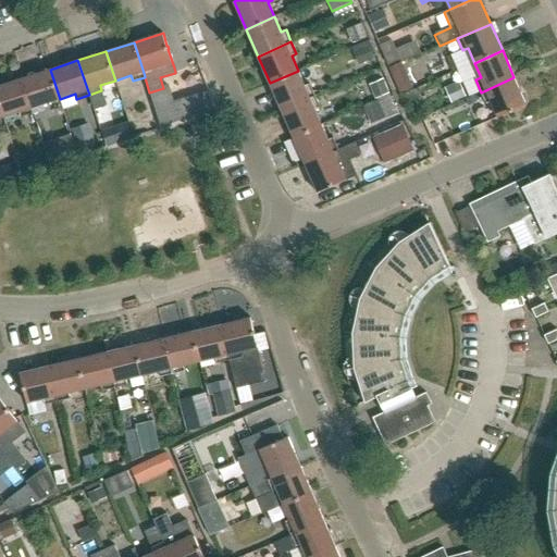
[(44,103),(60,99),(50,70),(22,78),(33,113),(46,109),(44,103)]
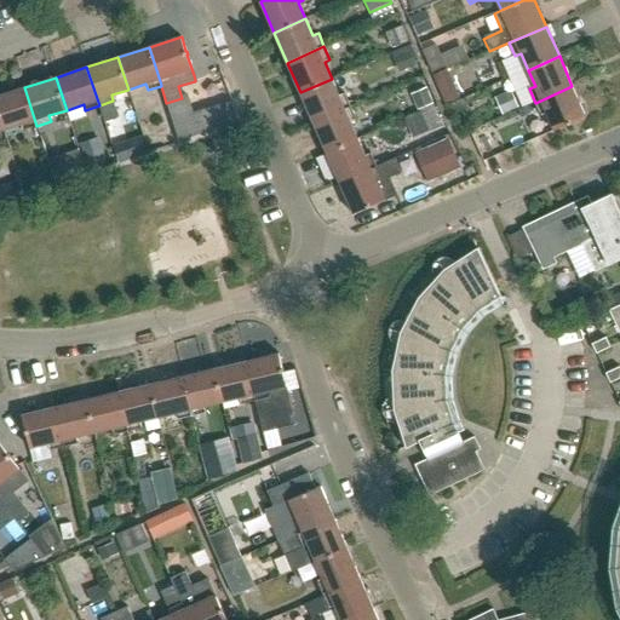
[(313,122),(350,107),(344,93),(339,96),(332,79),(300,92),(313,122)]
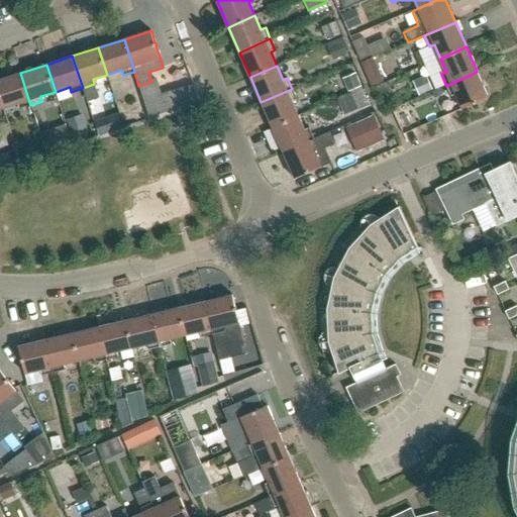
[(489,98),(477,72),(446,86),(451,97),(455,95),(462,109),(474,104),(475,104),(477,103),(489,98)]
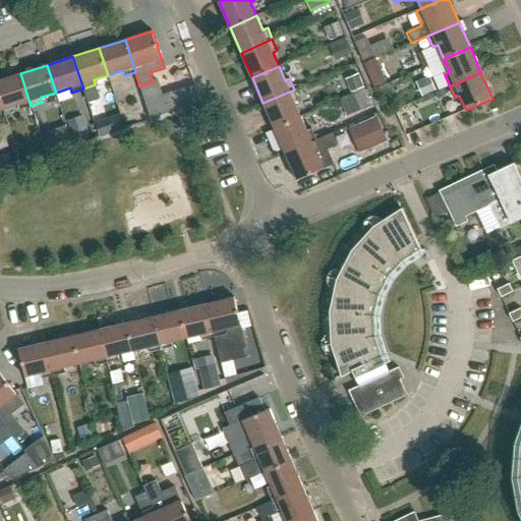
[(19,110),(31,106),(20,73),(0,79),(0,99),(3,109),(17,105),(19,110)]
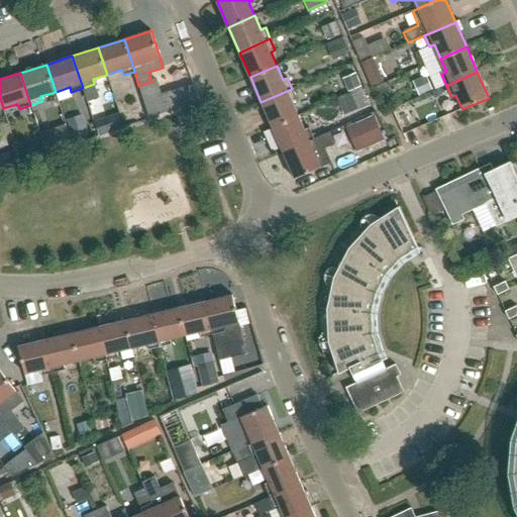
[(427,75),(413,82),(419,96),(433,90),(427,75)]
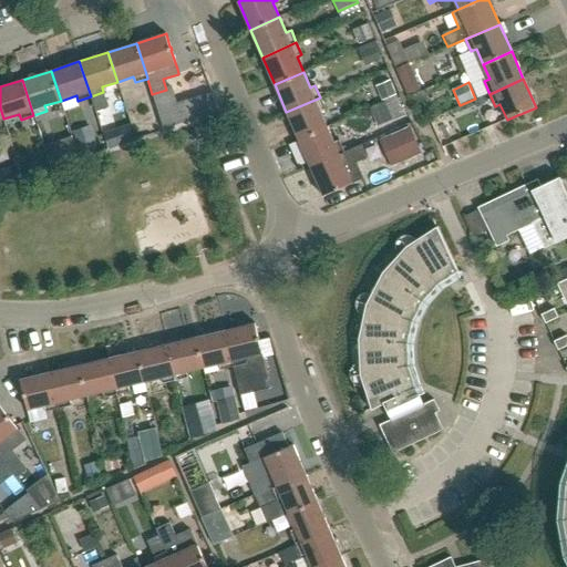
[(298,140),(327,127),(320,112),(326,110),(320,98),(286,112),(298,140)]
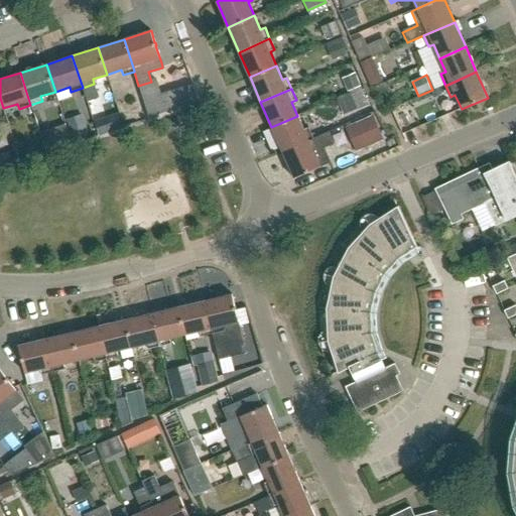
[(403,105),(391,110),(396,121),(404,118),(405,110),(403,105)]
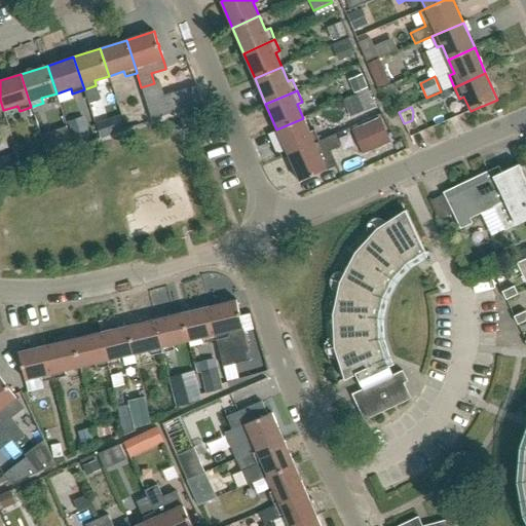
[(288,155),(320,141),(314,129),(309,132),(303,118),(276,129),(288,155)]
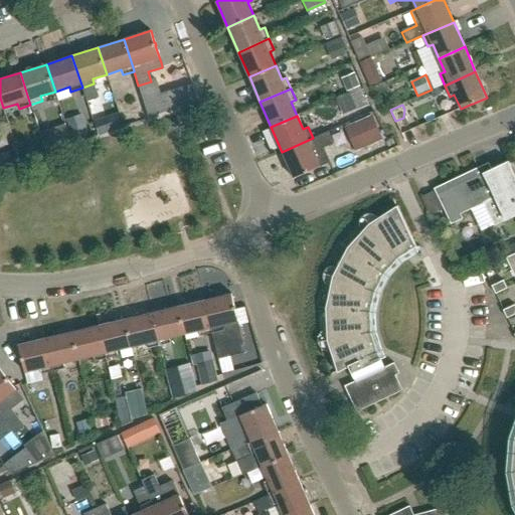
[(361,148),(381,139),(372,119),(352,127),(361,148)]
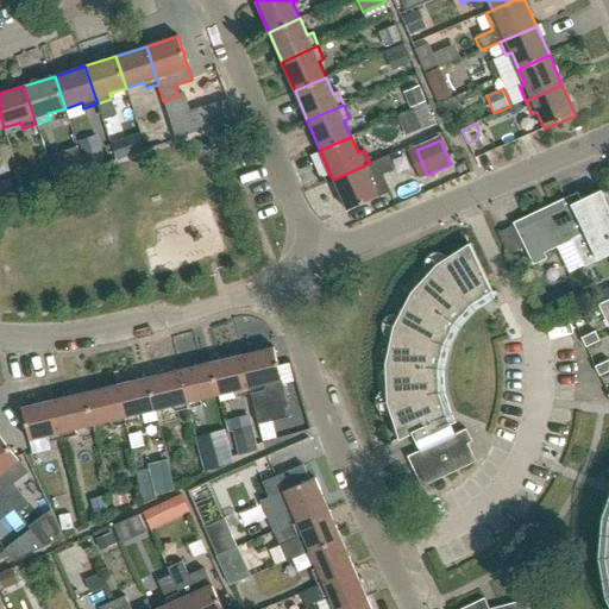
[(333,180),(346,209),(360,203),(360,205),(364,202),(389,192),(382,174),(393,169),(388,156),(370,163),(333,180)]
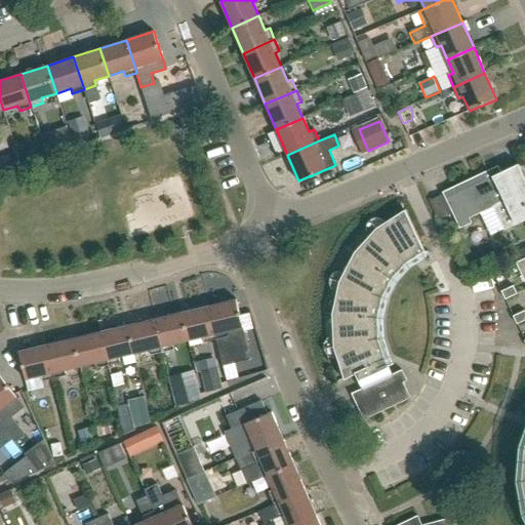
[(524,219),(524,177),(518,164),(500,172),(497,166),(442,192),(459,229),(472,223),(469,217),(493,207),(503,230),(515,225),(524,219)]
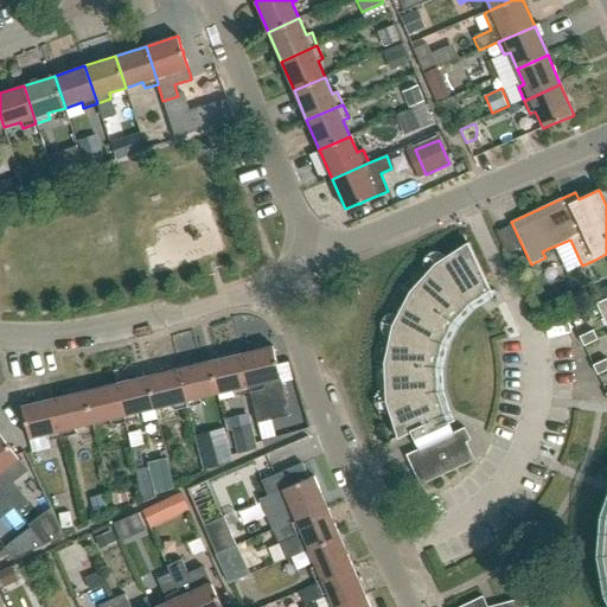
[(508,255),(522,248),(511,225),(496,232),(508,255)]
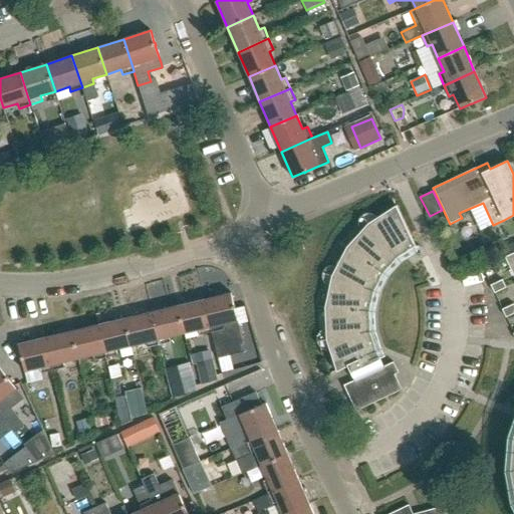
[(383,366),(375,351),(369,331),(368,311),(373,290),(382,272),(397,257),(415,245),(397,205),(396,206),(368,223),(346,247),(332,275),(325,307),(326,339),(336,370),(337,371),(348,366),(354,380),(343,386),(355,411),(402,390),(395,374),(399,372),(394,362),(383,366)]
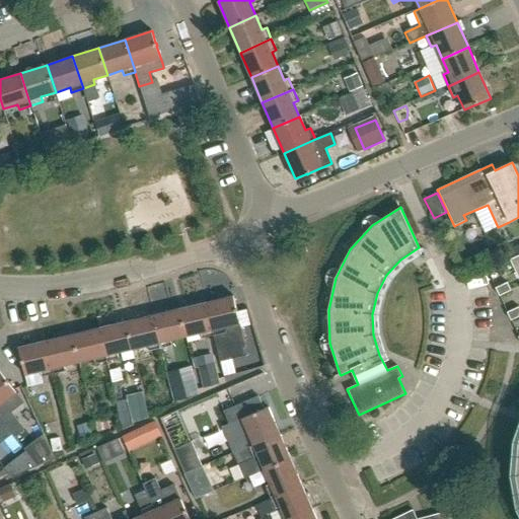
[(518,279),(518,254),(510,260),(518,279)]
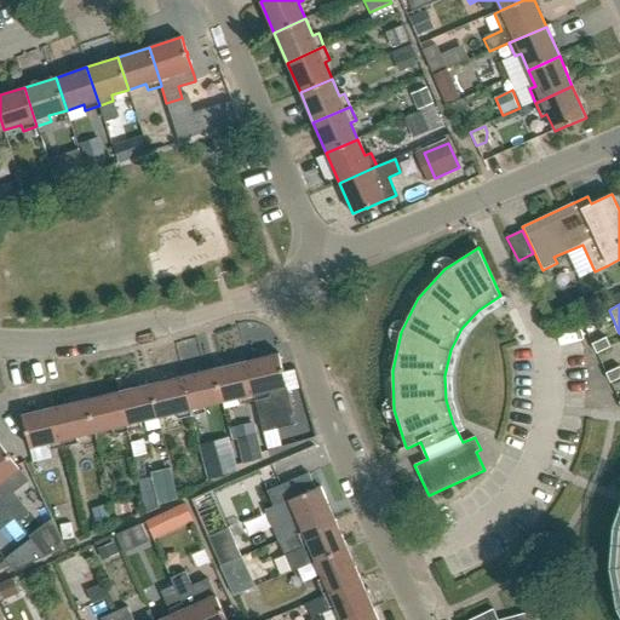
[(596,354),(610,346),(606,337),(592,344),(596,354)]
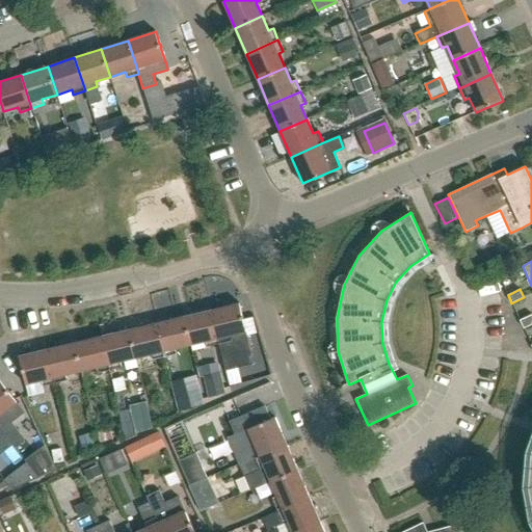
[(239,303),(211,310),(219,344),(225,369),(238,367),(236,357),(251,353),(246,334),(243,319),(243,316),(242,316),(239,303)]
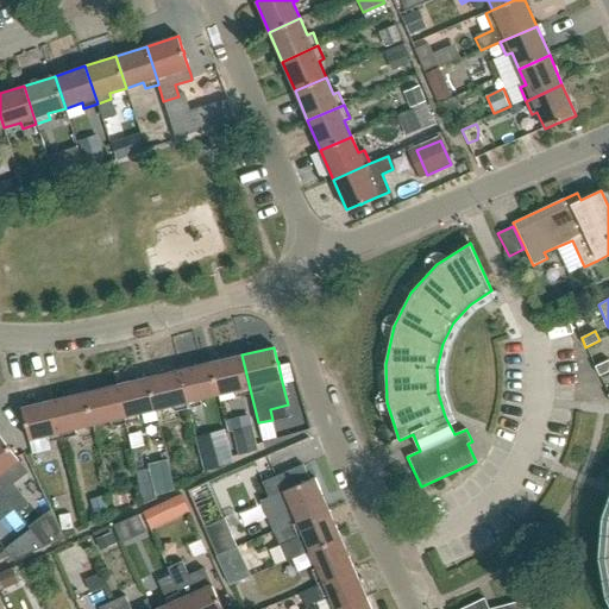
[(237,397),(251,394),(242,355),(211,362),(218,395),(236,391),(237,397)]
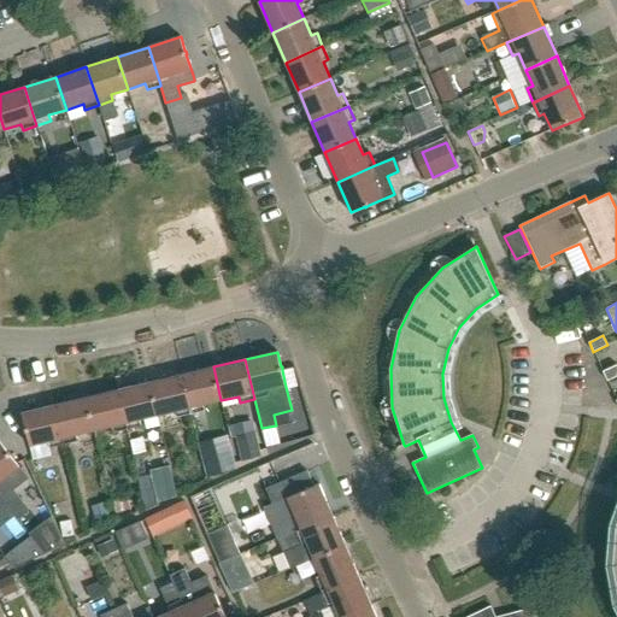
[(607,381),(616,376),(616,365),(603,371),(607,381)]
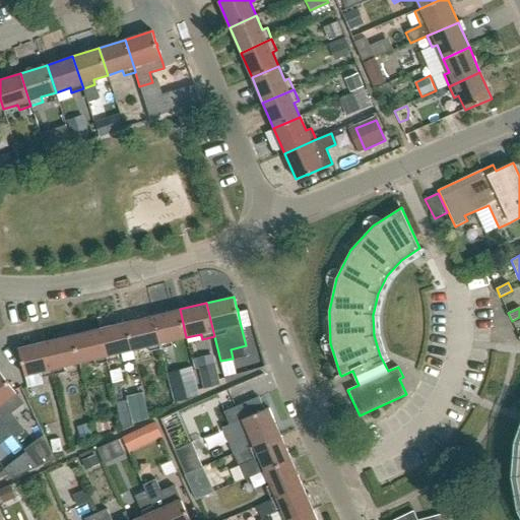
[(172,340),(186,337),(180,309),(152,316),(160,348),(173,345),(172,340)]
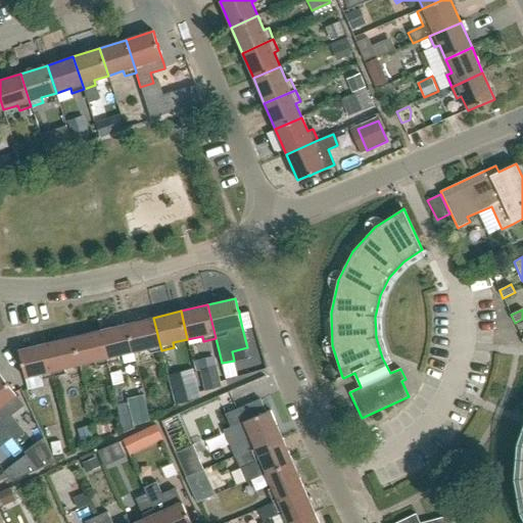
[(239,314),(242,328),(252,326),(248,311),(239,314)]
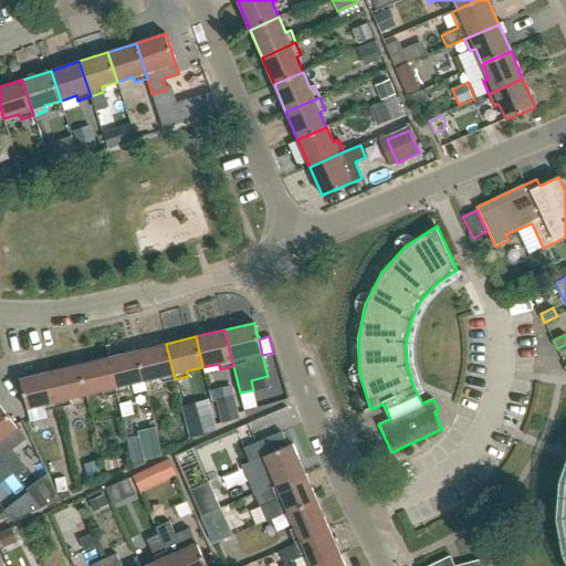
[(161,383),(175,379),(166,344),(137,350),(145,381),(160,377),(161,383)]
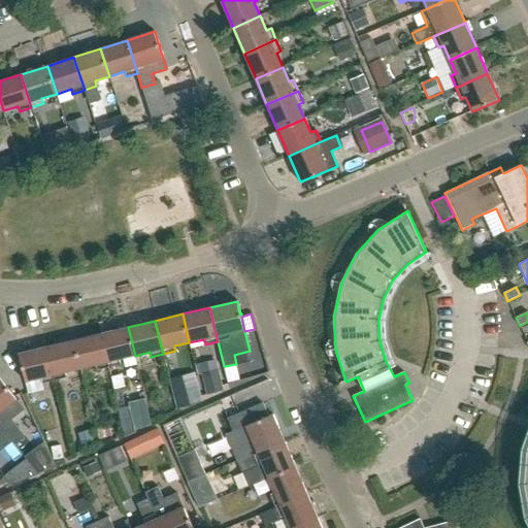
[(120,359),(135,356),(128,327),(101,333),(109,367),(121,364),(120,359)]
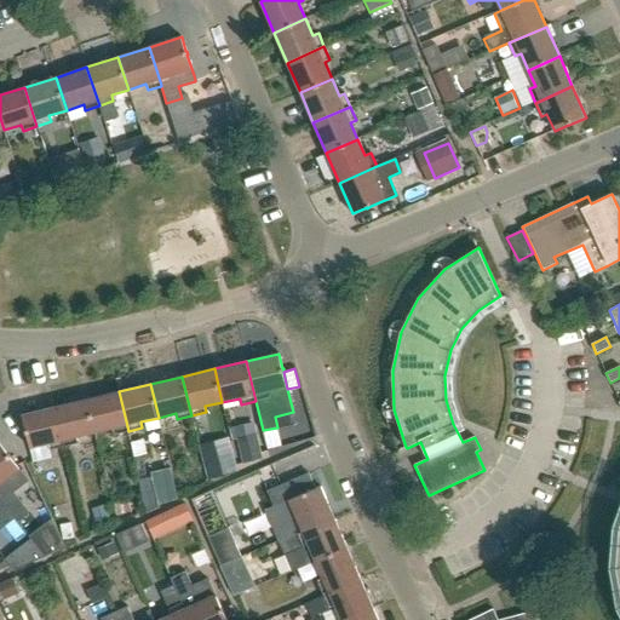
[(114,435),(128,431),(119,391),(86,400),(95,432),(113,429),(114,435)]
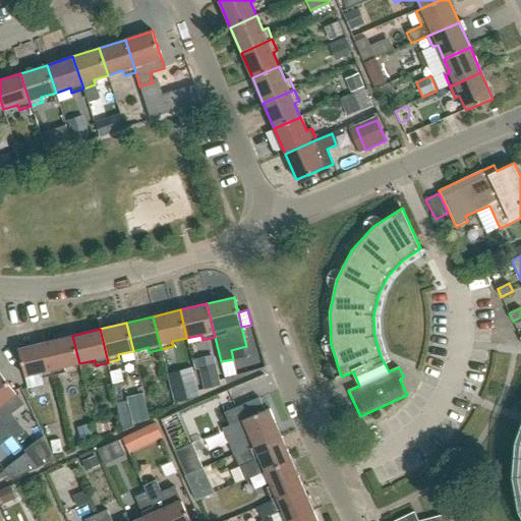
[(65,367),(79,363),(72,336),(46,342),(54,374),(66,372),(65,367)]
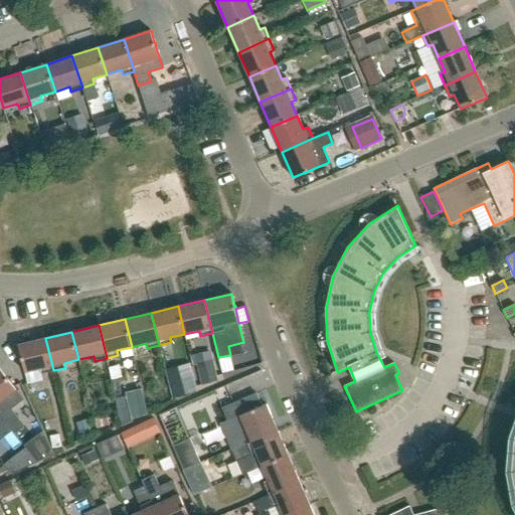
[(41,373),(53,370),(45,338),(18,344),(21,357),(21,360),(22,359),(25,372),(40,368),(41,373)]
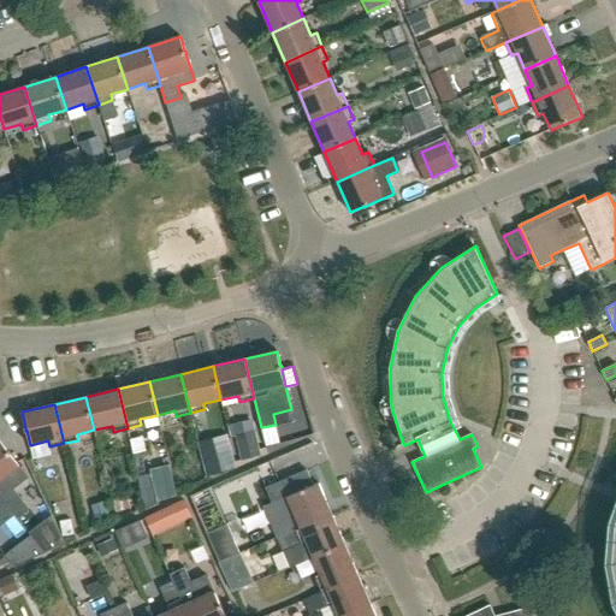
[(254,418),(230,424),(232,434),(237,433),(256,428),(254,418)]
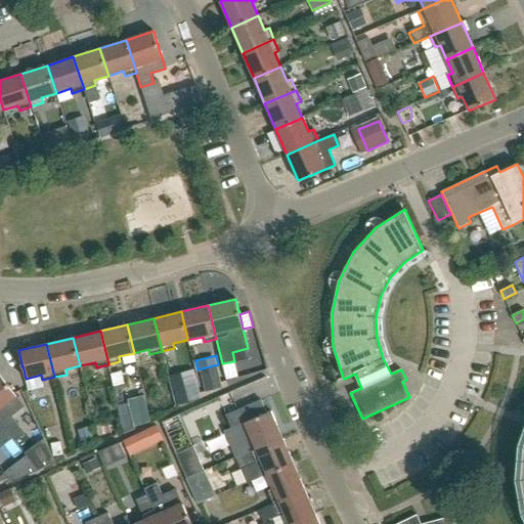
[(218,364),(202,368),(208,392),(224,387),(218,364)]
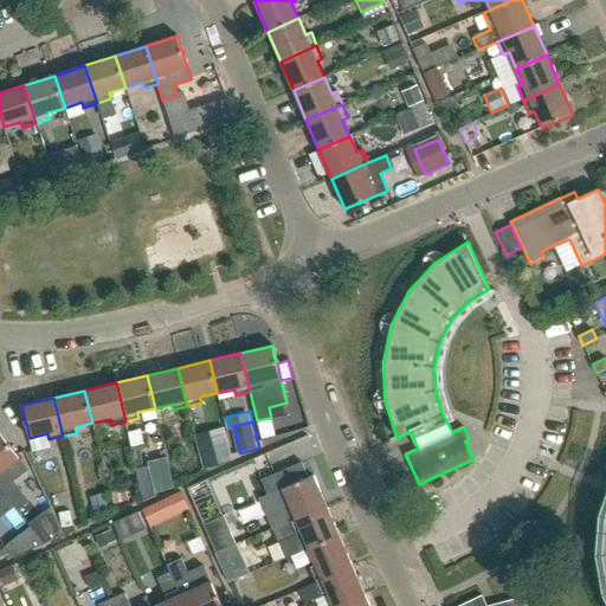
[(0,481),(8,475),(5,470),(19,459),(10,446),(11,446),(8,444),(0,433),(0,481)]
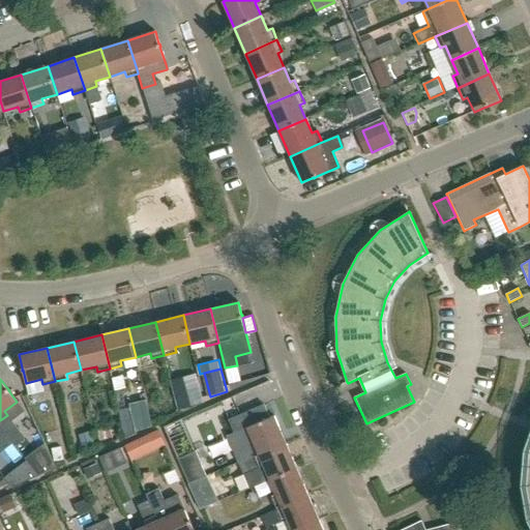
[(199,383),(174,389),(178,409),(204,403),(199,383)]
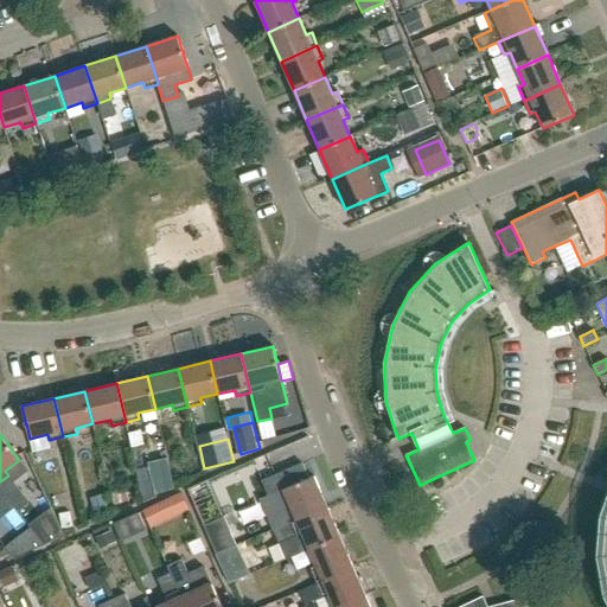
[(168,459),(149,464),(157,494),(174,489),(168,459)]
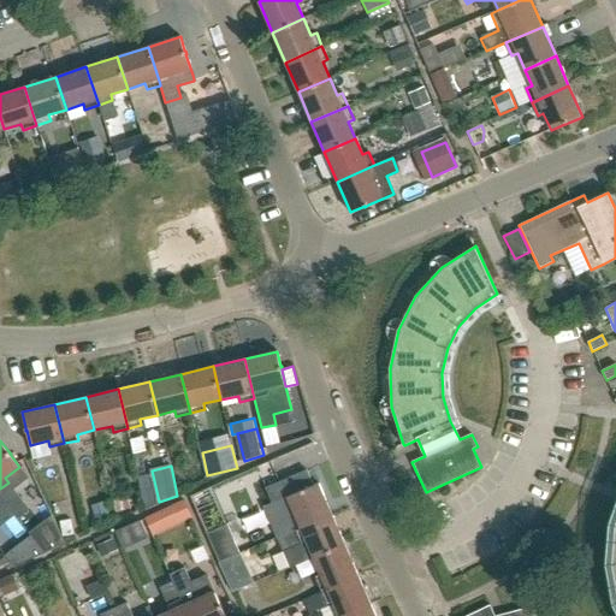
[(150,474),(137,477),(143,504),(157,501),(150,474)]
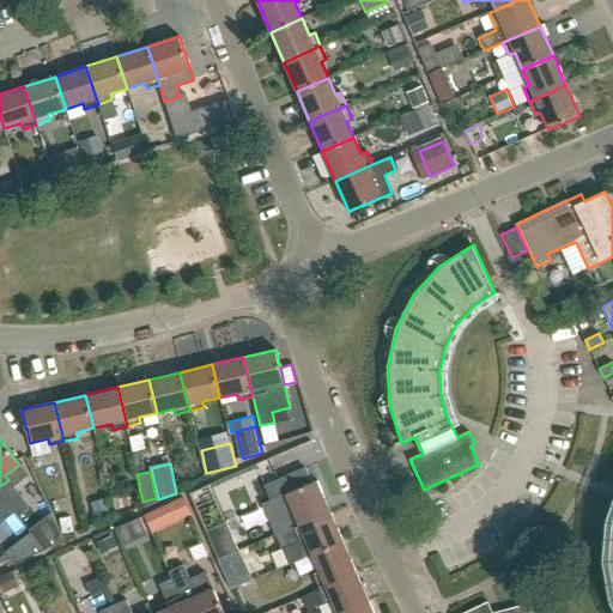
[(293,527),(329,511),(316,480),(302,486),(299,487),(299,489),(292,473),(265,485),(272,502),(286,496),(292,511),(287,514),(293,527)]
